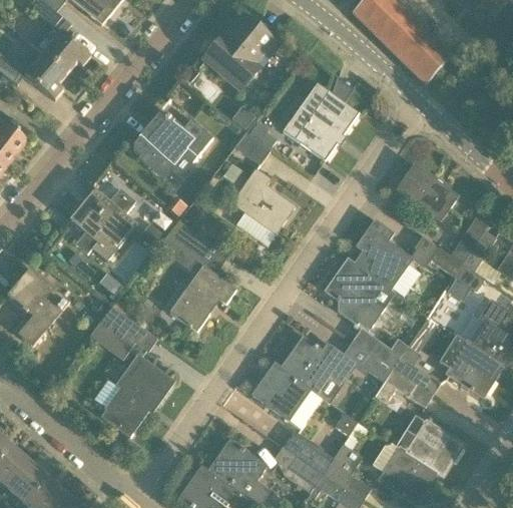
[(65,19),(56,12),(41,0),(39,0),(33,7),(58,27),(65,19)]
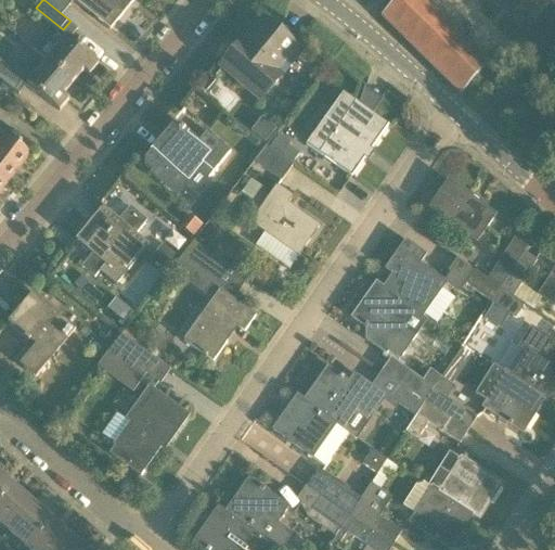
[(71,1),(69,0),(44,0),(61,13),(71,1)]
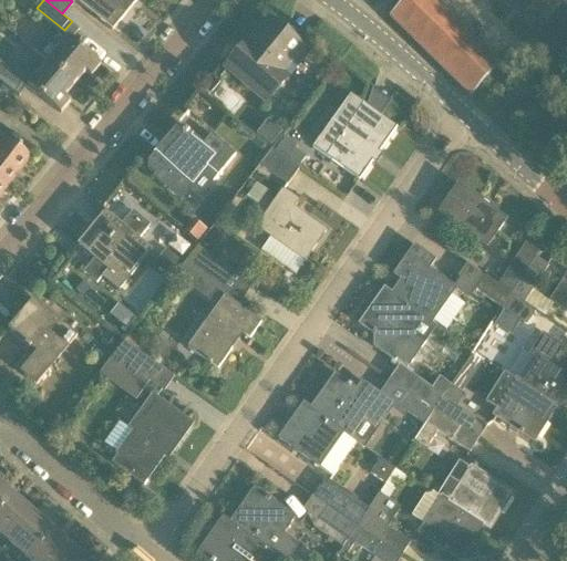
[(80,0),(112,27),(134,0),(80,0)]
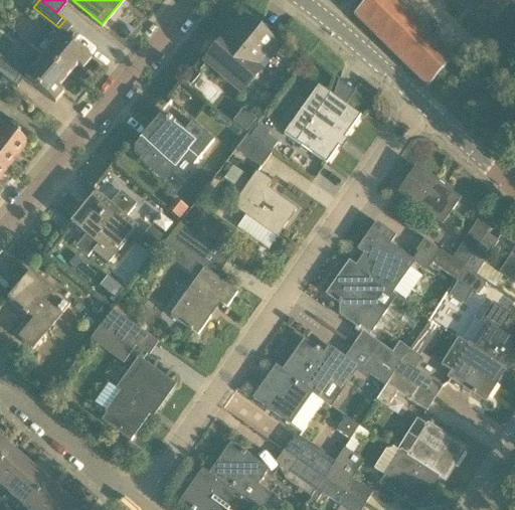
[(416,22),(392,0),(364,0),(354,12),(392,49),(416,22)]
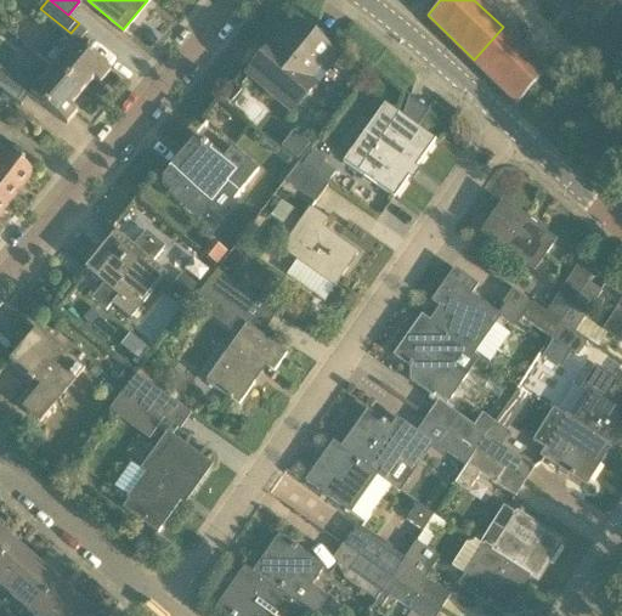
[(578,0),(583,4),(594,15),(608,0),(578,0)]
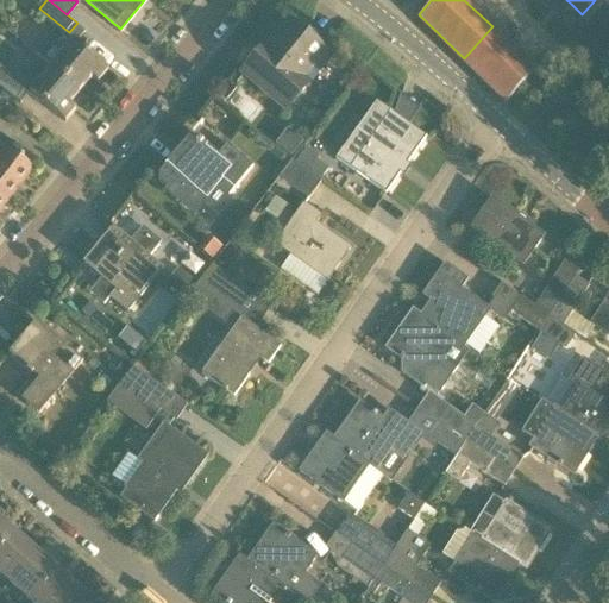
[(264,42),(242,68),(243,70),(284,106),(299,90),(308,80),(301,74),(324,48),(315,39),(307,32),(306,31),(302,29),(289,18),(288,17),(288,18),(267,43),(264,42)]
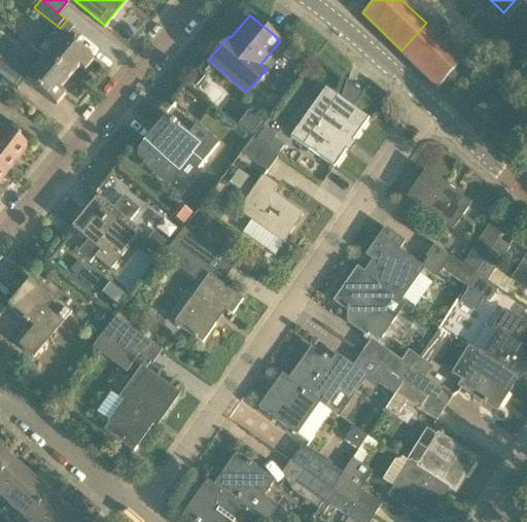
[(437,87),(463,59),(426,23),(401,50),(437,87)]
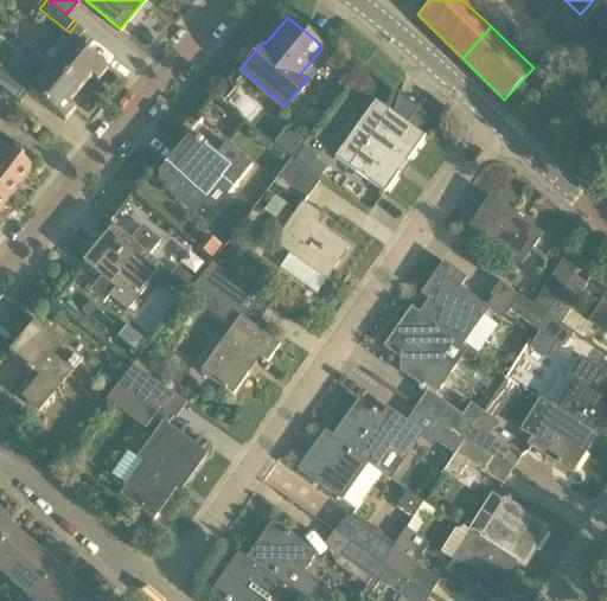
[(63,48),(51,62),(81,85),(91,74),(96,77),(97,78),(108,65),(90,50),(76,39),(72,36),(63,48)]
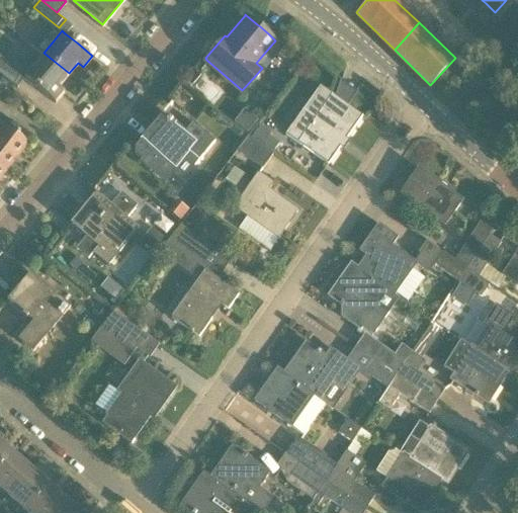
[(69,73),(44,53),(34,63),(22,53),(12,65),(0,55),(0,71),(13,81),(20,72),(55,100),(65,89),(59,85),(69,73)]
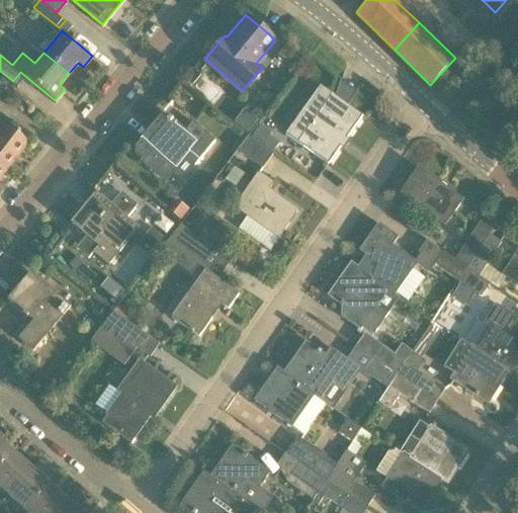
[(334,75),(327,88),(359,106),(367,94),(334,75)]
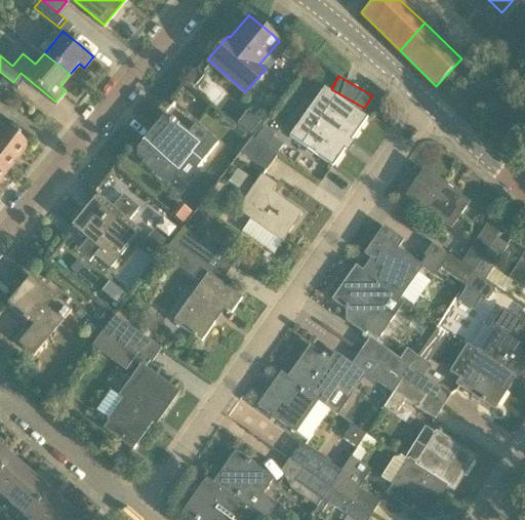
[(321,117),(307,107),(288,132),(332,164),(346,146),(344,145),(349,137),(351,138),(367,115),(337,93),(321,117)]
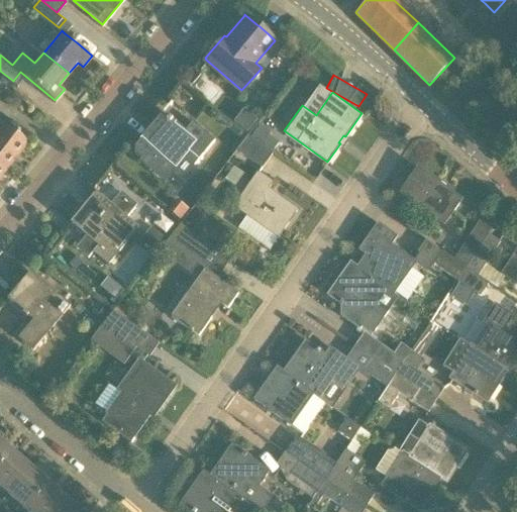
[(184,156),(194,164),(214,137),(206,131),(192,119),(184,129),(170,118),(172,116),(168,113),(166,115),(161,111),(139,136),(134,144),(135,150),(141,156),(147,156),(152,148),(176,166),(184,156)]
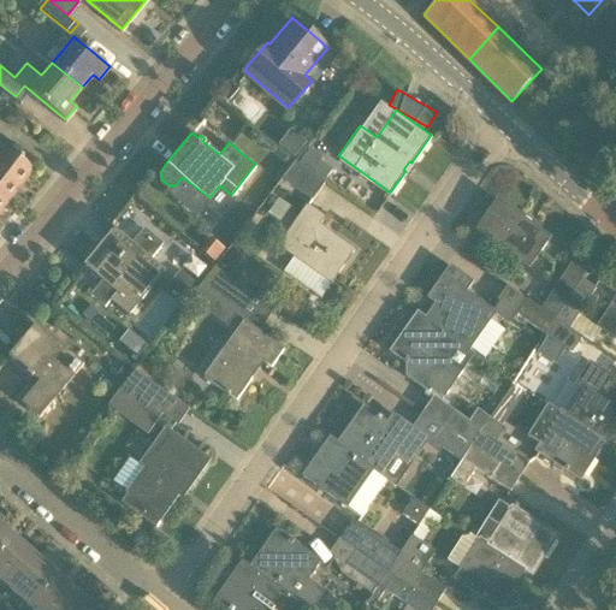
[(300,161),(309,169),(321,153),(312,146),(300,161)]
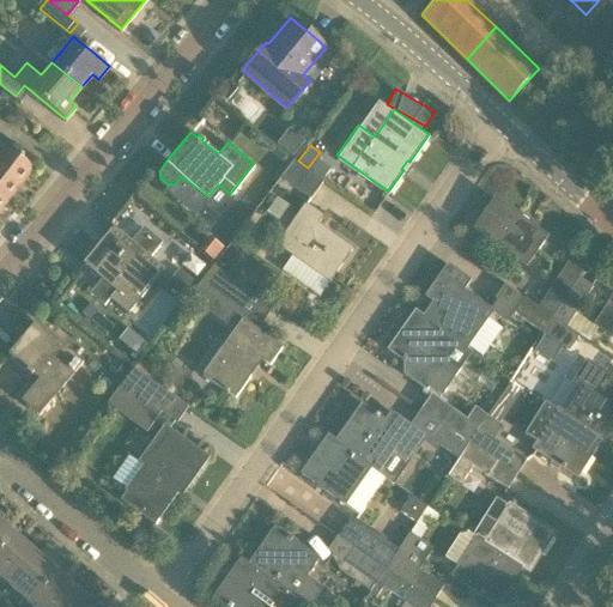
[(0,193),(7,199),(34,165),(22,157),(24,155),(20,152),(19,155),(7,146),(1,155),(0,152),(0,193)]
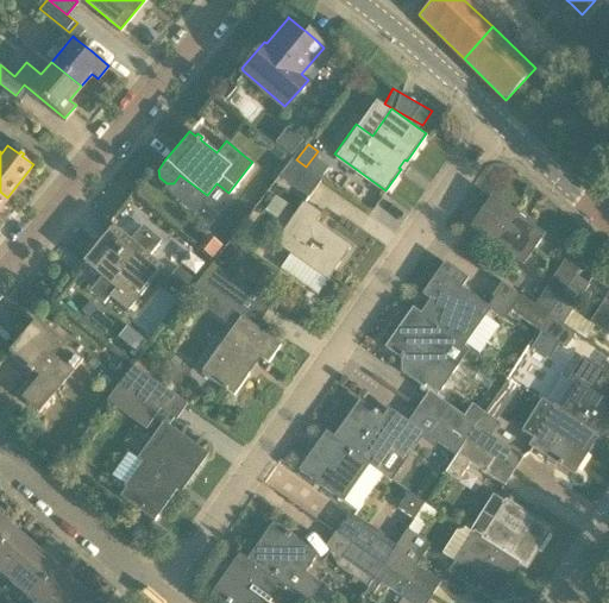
[(308,195),(321,178),(306,167),(296,159),(292,156),(278,174),(308,195)]
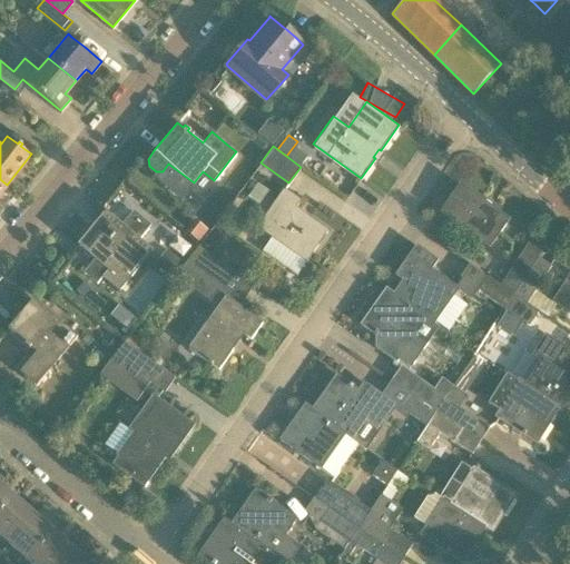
[(257,181),(247,195),(257,201),(267,188),(257,181)]
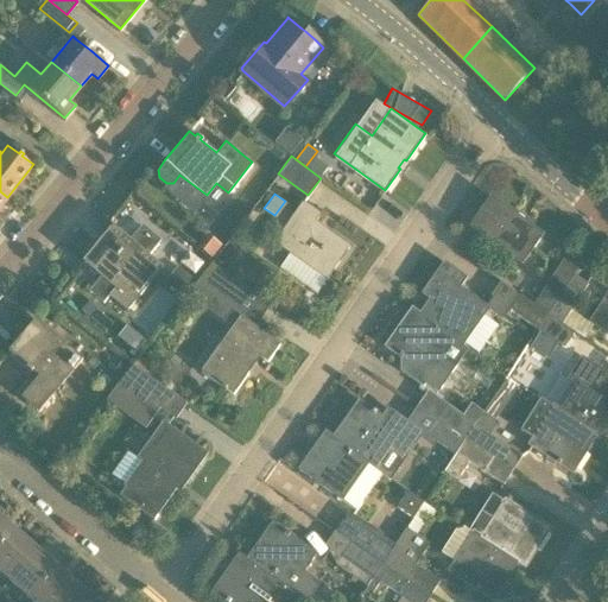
[(542,232),(527,221),(491,195),(470,223),(521,260),(542,232)]
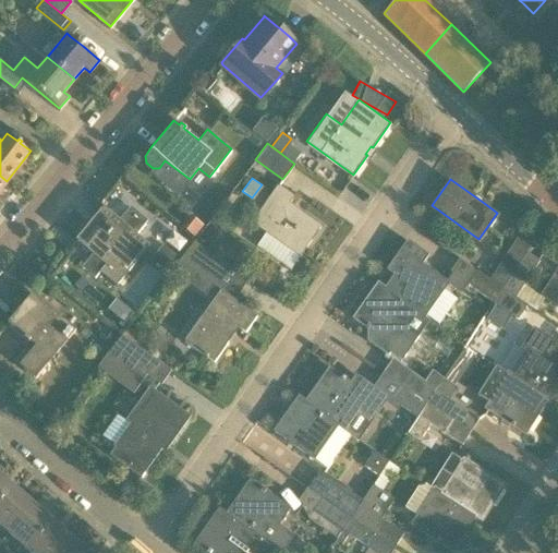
[(274,188),(252,219),(266,230),(263,236),(257,244),(256,245),(290,267),(300,254),(320,224),(298,207),(295,211),(287,204),(289,201),(294,193),(278,182),(274,188)]
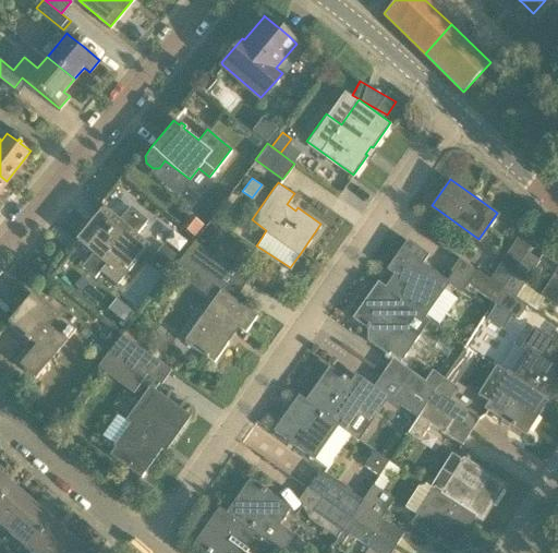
[(94,217),(76,238),(93,253),(105,263),(100,269),(117,283),(148,243),(102,205),(94,217)]
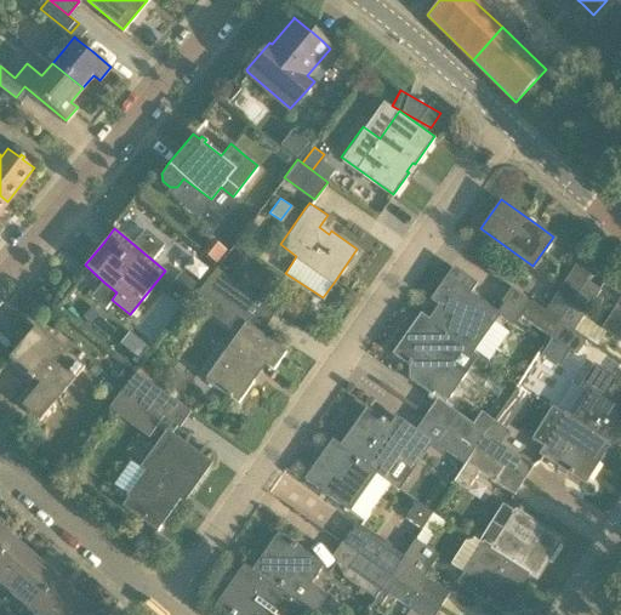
[(216,241),(206,254),(217,262),(226,249),(216,241)]
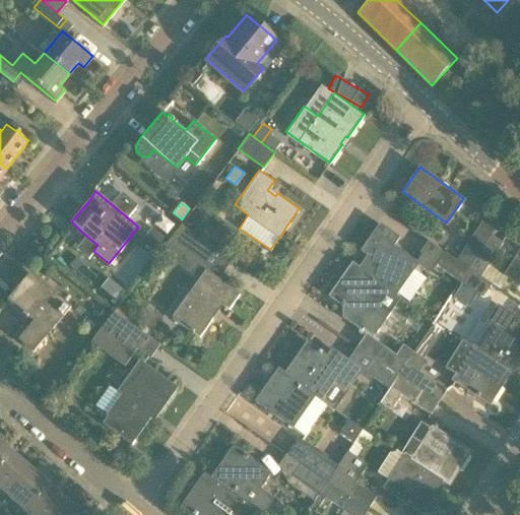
[(183,221),(172,236),(182,244),(201,258),(212,244),(199,234),(183,221)]
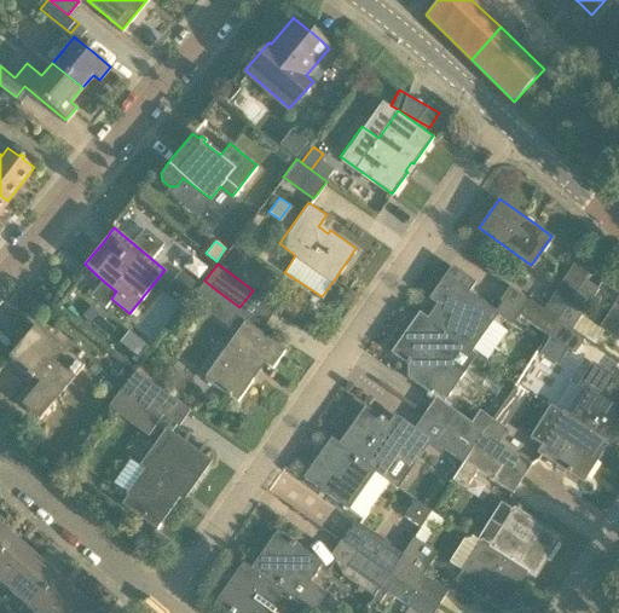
[(439,302),(427,318),(463,343),(472,350),(473,347),(487,357),(507,330),(492,321),(498,311),(468,290),(474,281),(452,265),(431,296),(439,302)]
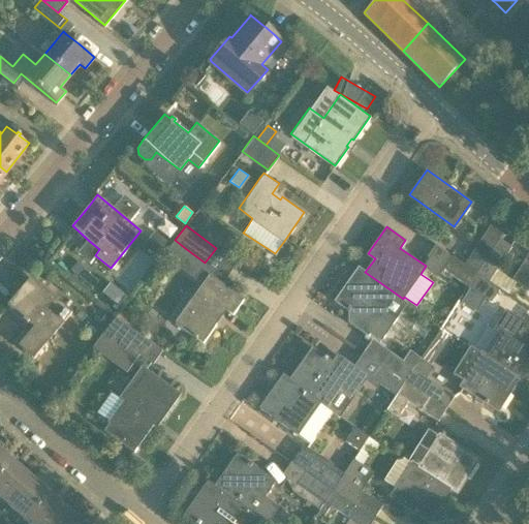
[(158,254),(169,241),(160,233),(149,247),(158,254)]
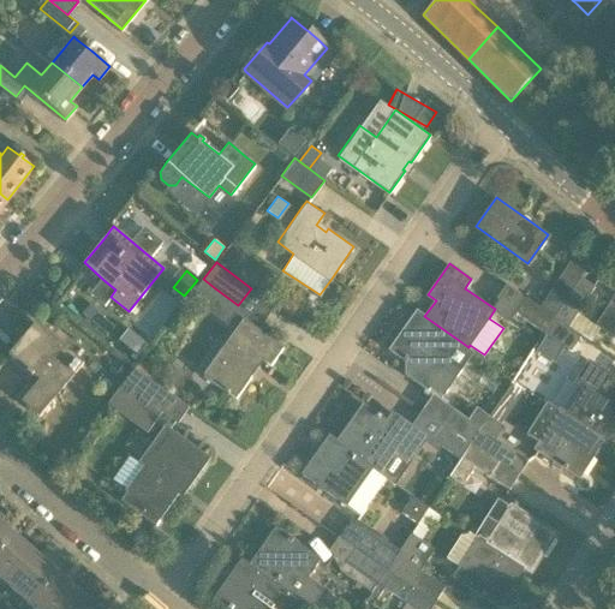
[(573,287),(554,316),(569,324),(578,311),(581,305),(595,285),(581,275),(573,287)]
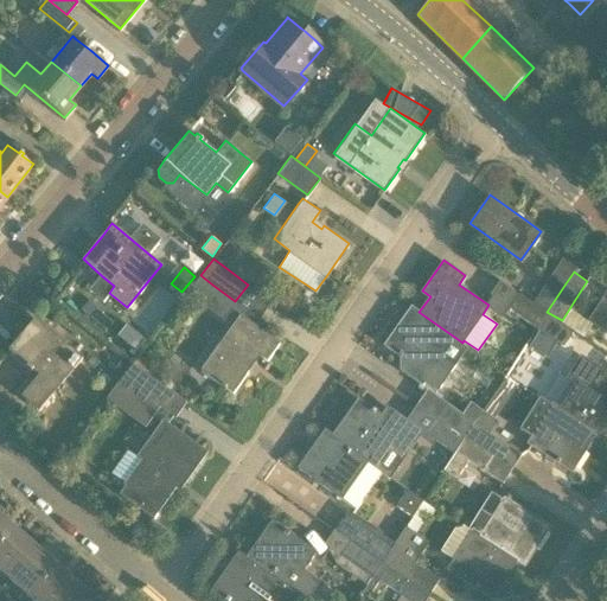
[(547,312),(566,283),(551,274),(532,301),(535,302),(534,304),(547,312)]
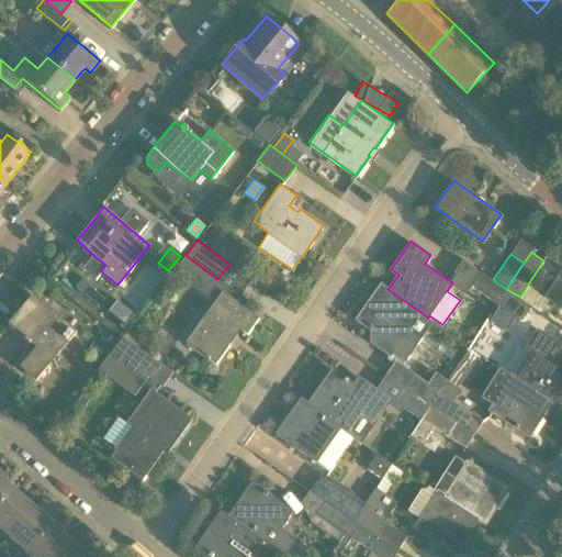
[(183,280),(197,264),(186,255),(172,274),(183,280)]
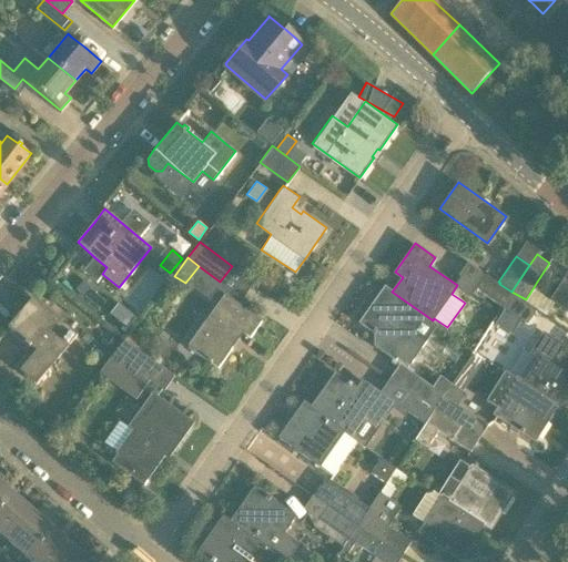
[(567,272),(551,298),(555,300),(567,308),(567,272)]
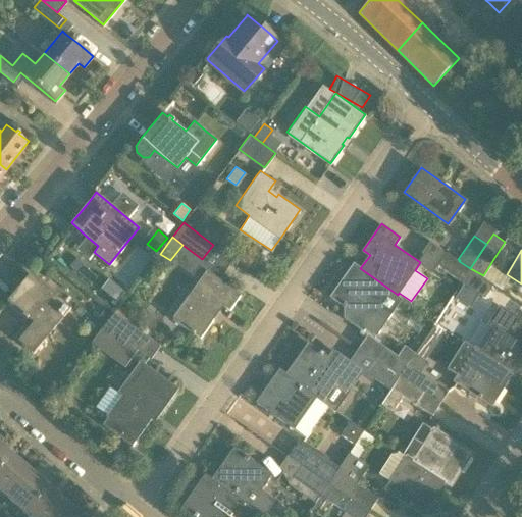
[(460,260),(458,259),(447,251),(437,264),(461,281),(470,268),(459,261),(460,260)]
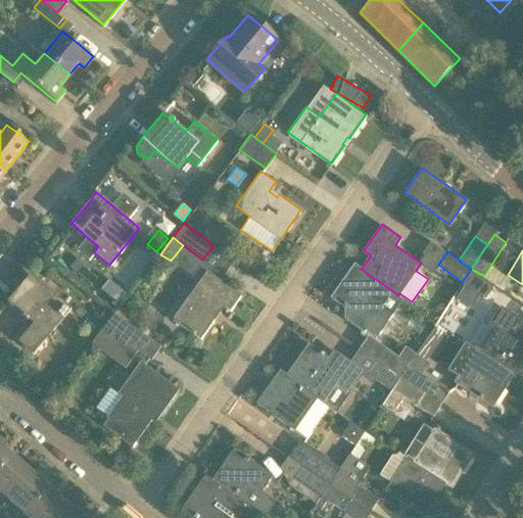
[(78,255),(69,265),(77,270),(84,261),(78,255)]
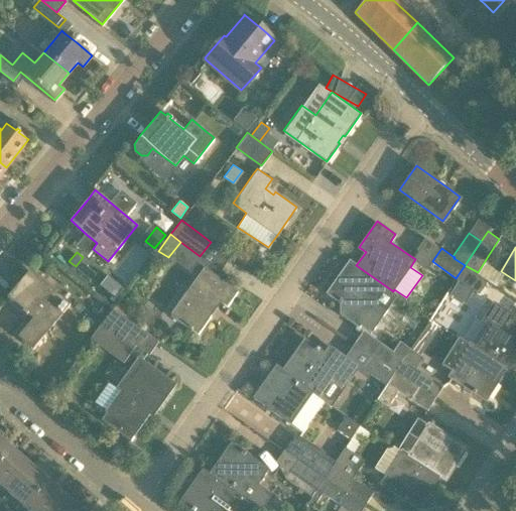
[(349,261),(328,292),(339,299),(338,300),(341,302),(343,300),(348,303),(341,312),(359,325),(360,323),(371,331),(385,310),(396,293),(393,291),(386,286),(356,265),(349,260),(349,261)]
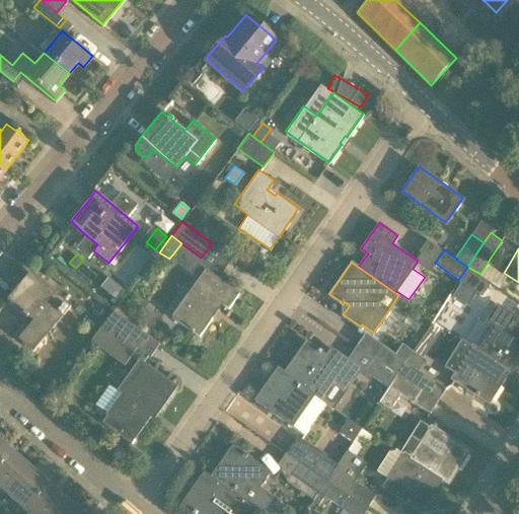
[(480,295),(491,281),(480,274),(467,267),(458,280),(480,295)]
